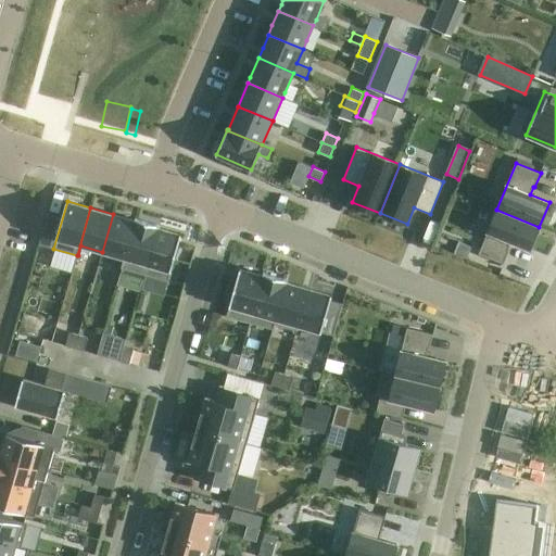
[(496,210),(479,253),(504,264),(509,250),(508,249),(512,241),(530,249),(539,227),(496,210)]
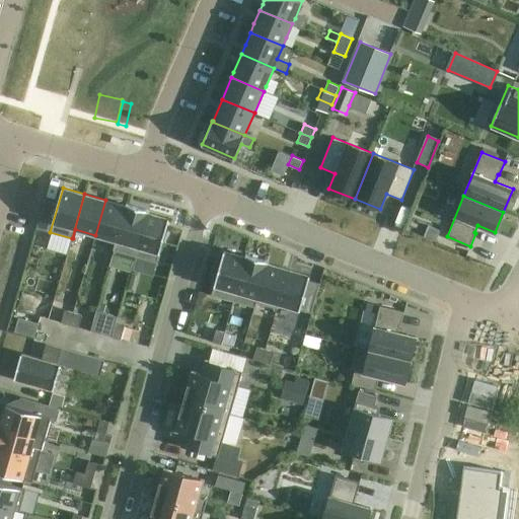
[(105,200),(95,235),(116,240),(113,250),(114,250),(127,204),(126,204),(126,206),(105,200)]
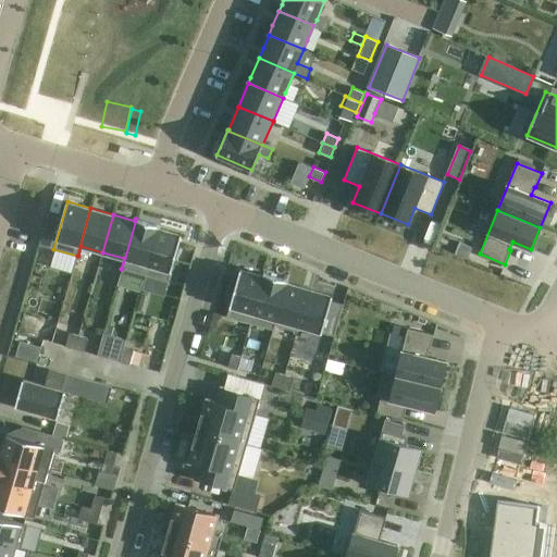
[(136,219),(122,269),(145,275),(159,225),(136,219)]
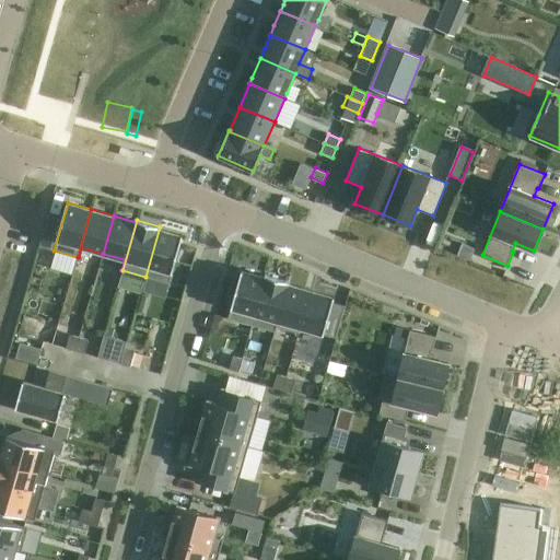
[(160,226),(146,277),(170,283),(183,235),(160,229),(161,226),(160,226)]
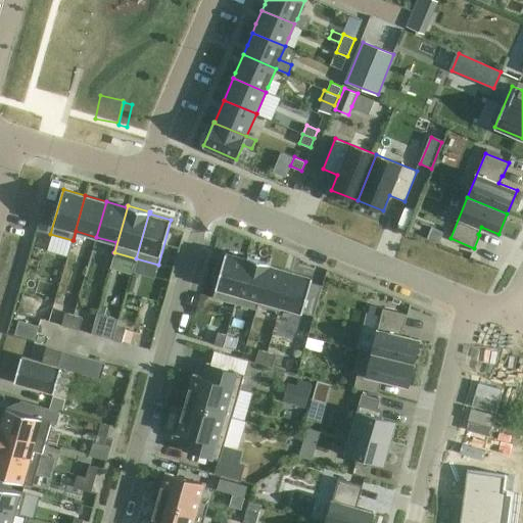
[(432,228),(428,239),(438,243),(443,232),(432,228)]
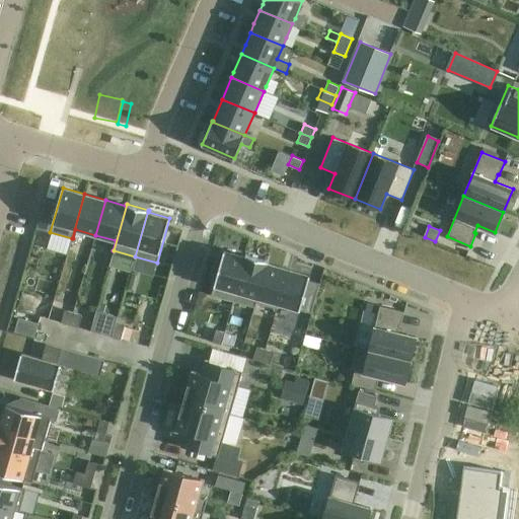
[(212,299),(233,306),(246,262),(224,255),(212,299)]
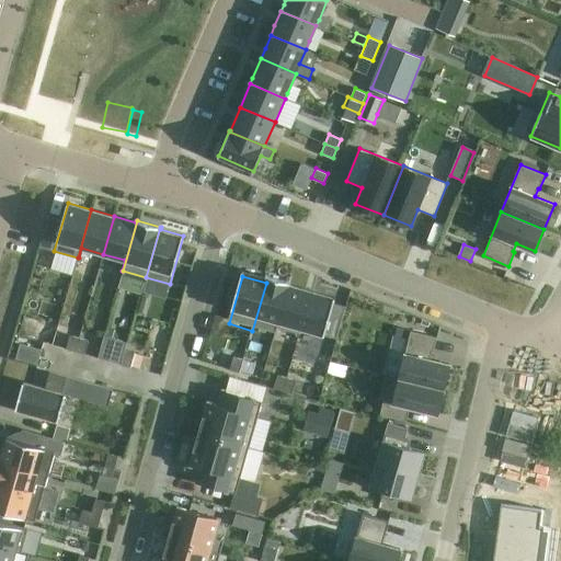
[(266,279),(266,283),(252,331),(275,336),(276,332),(288,289),(289,286),(266,279)]
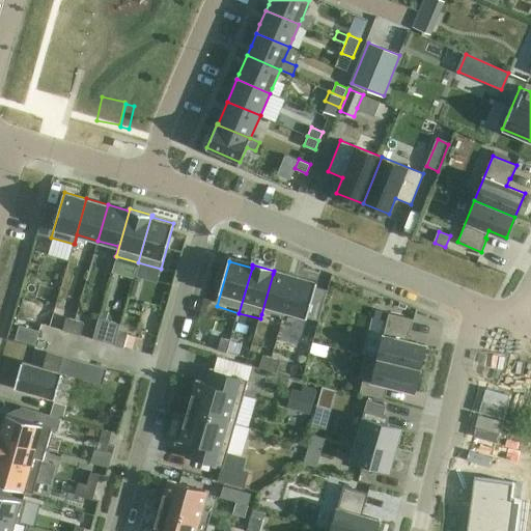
[(295,280),(273,274),(261,314),(283,320),(284,315),(295,280)]
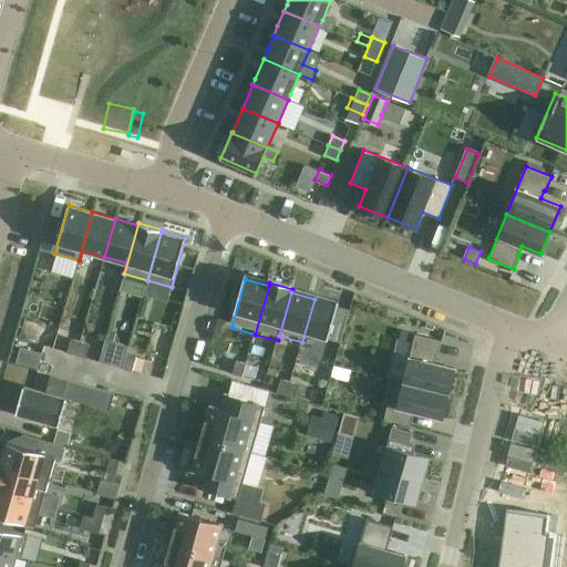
[(339,306),(315,299),(303,337),(328,343),(339,306)]
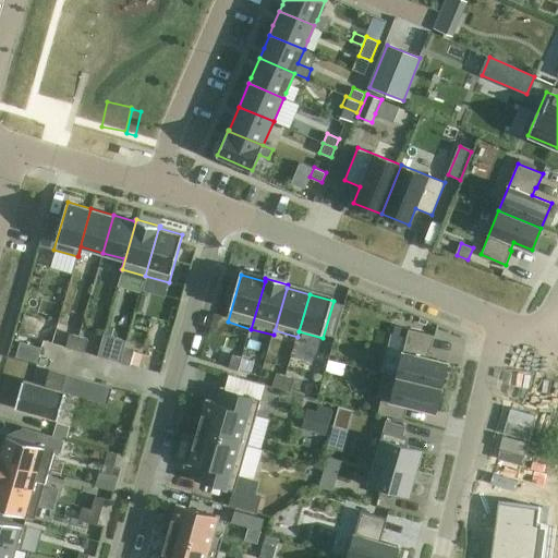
[(52,342),(57,329),(47,326),(43,340),(52,342)]
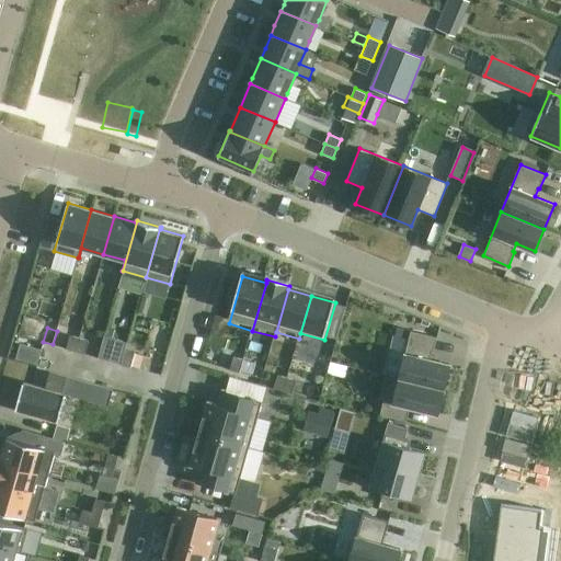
[(411,330),(400,376),(445,387),(450,364),(431,359),(432,352),(434,352),(437,336),(411,330)]
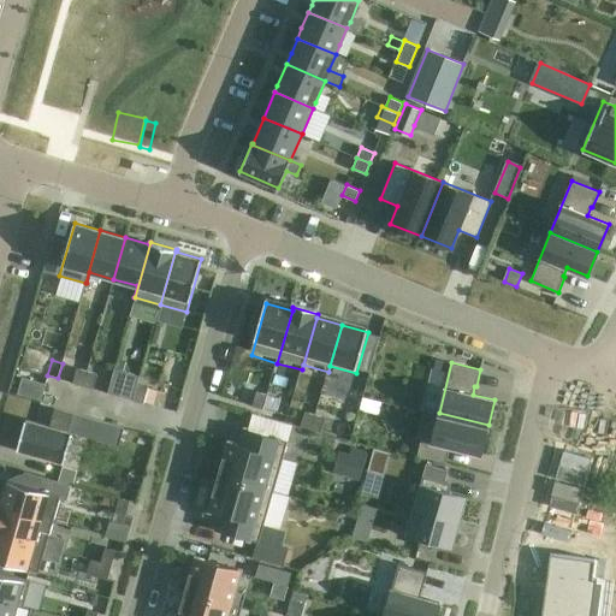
[(83,385),(87,371),(77,367),(72,383),(83,385)]
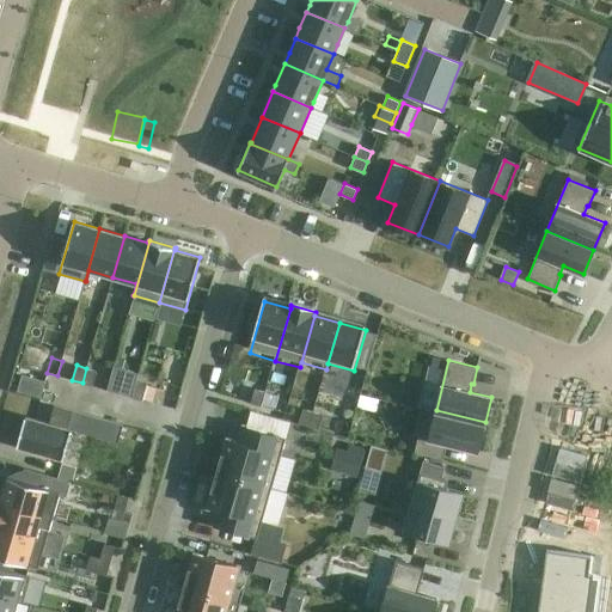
[(136,383),(139,373),(114,366),(108,390),(132,397),(136,383)]
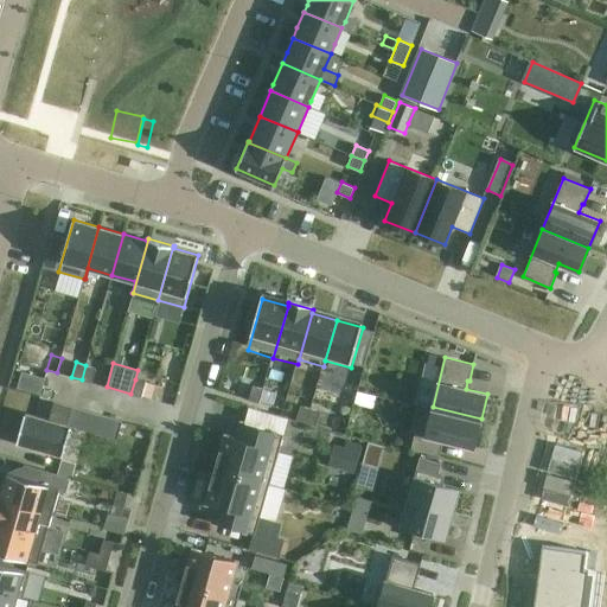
[(82,379),(91,383),(96,368),(85,365),(82,379)]
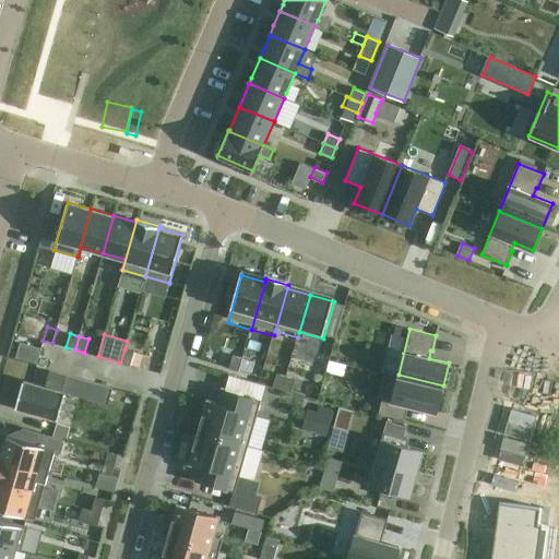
[(127,342),(120,363),(154,372),(161,352),(127,342)]
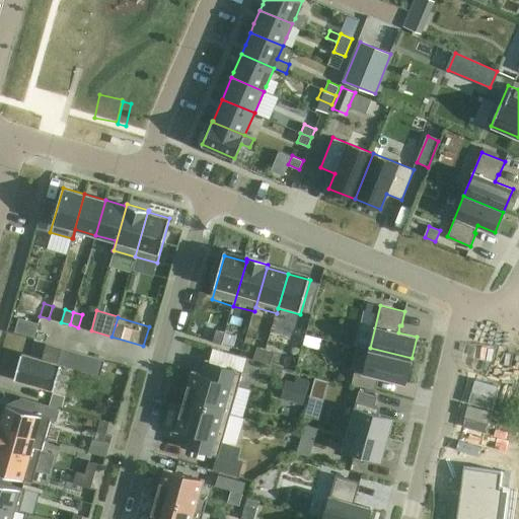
[(18,318),(15,329),(34,336),(38,324),(18,318)]
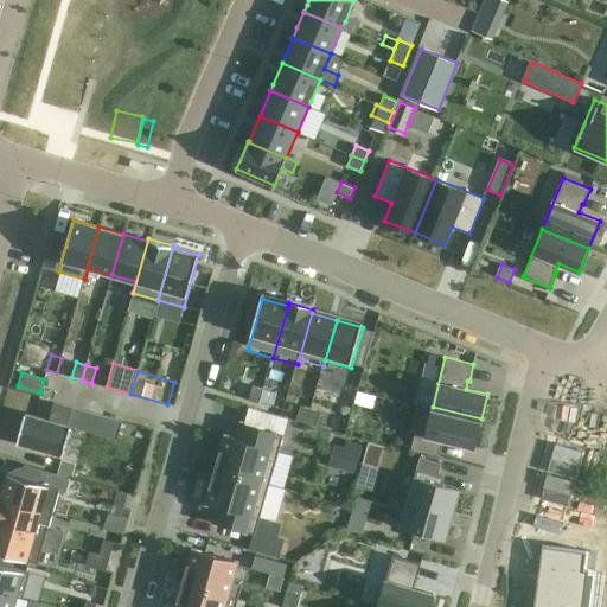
[(253,385),(249,400),(259,403),(262,388),(253,385)]
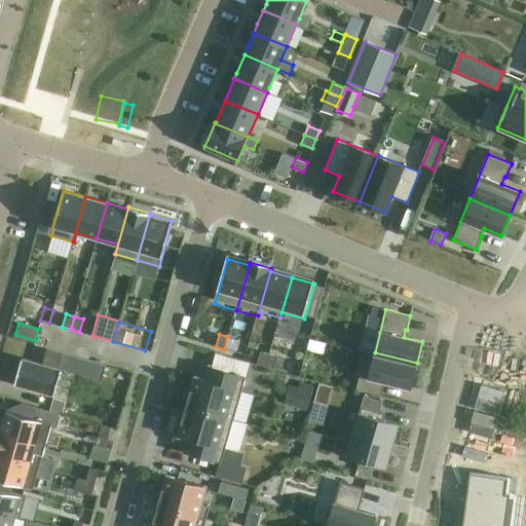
[(227,336),(224,349),(232,351),(236,339),(227,336)]
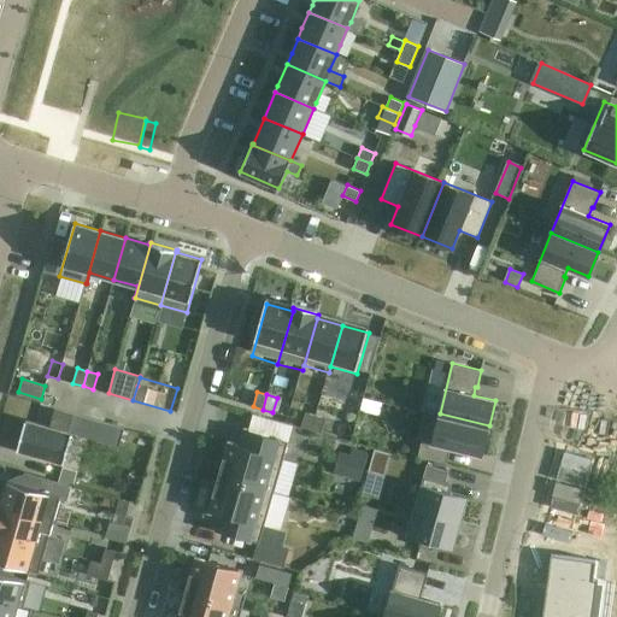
[(363,398),(360,411),(378,416),(382,403),(363,398)]
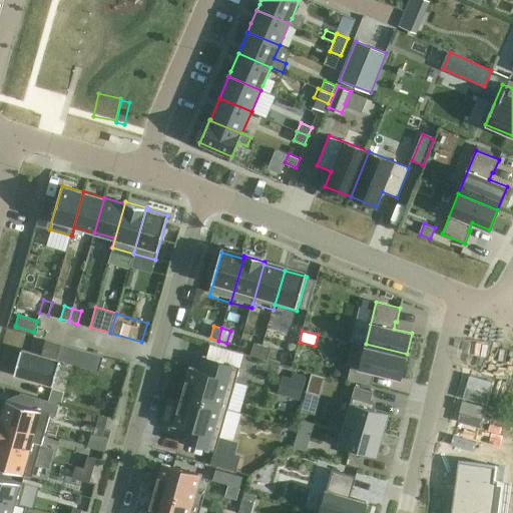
[(61,344),(46,340),(42,355),(21,349),(14,374),(24,377),(53,385),(60,360),(57,359),(61,344)]
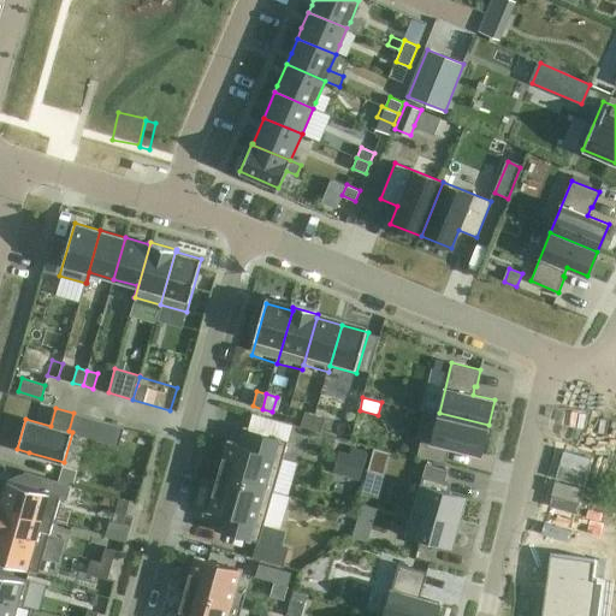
[(246,409),(243,422),(284,432),(288,419),(246,409)]
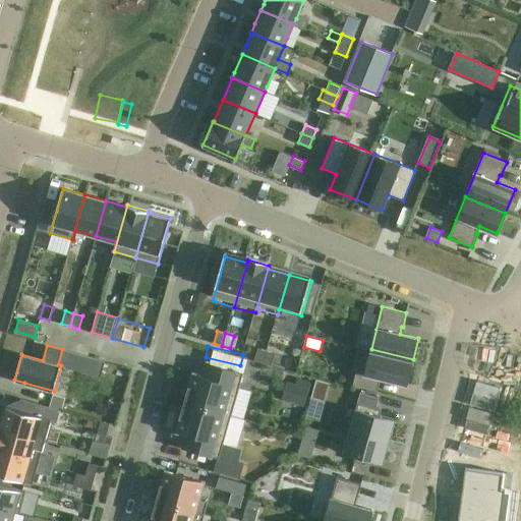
[(257,348),(254,360),(263,363),(263,361),(265,357),(267,350),(257,348)]
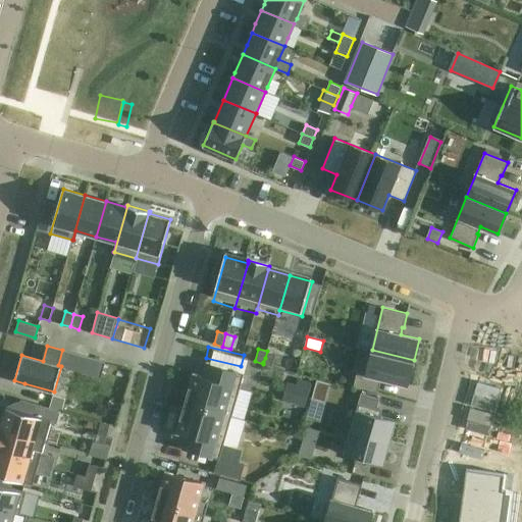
[(357,372),(354,385),(378,392),(381,379),(408,385),(414,360),(372,350),(366,375),(357,372)]
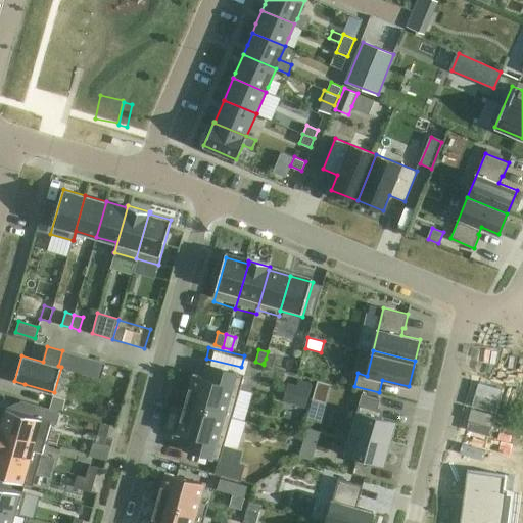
[(264,363),(264,365),(273,367),(276,354),(268,351),(266,359),(264,363)]
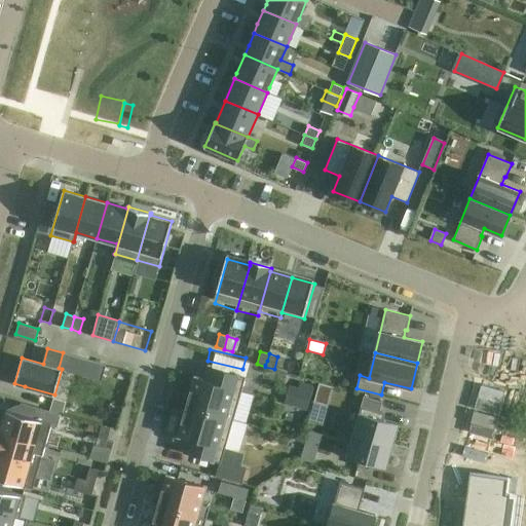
[(84,359),(80,373),(101,379),(105,365),(84,359)]
